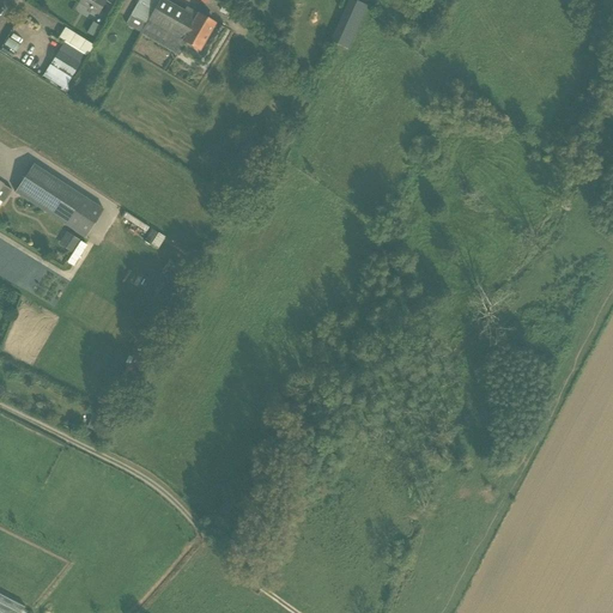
[(107,0),(80,0),(79,2),(99,14),(105,2),(107,0)]
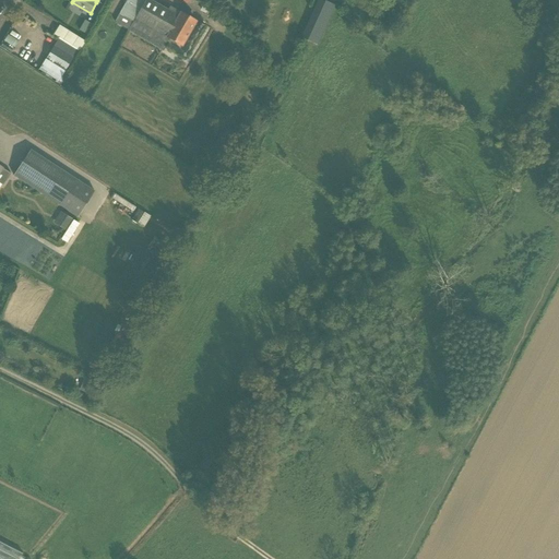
[(129,31),(145,0),(127,0),(115,23),(129,31)]
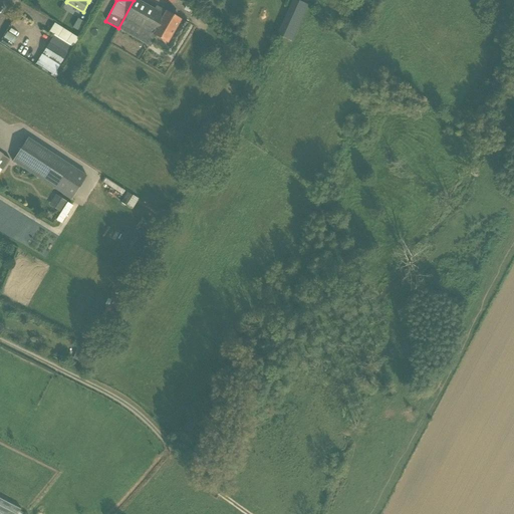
[(155,35),(166,42),(181,21),(167,12),(164,15),(137,0),(134,0),(118,28),(117,29),(149,46),(155,35)]
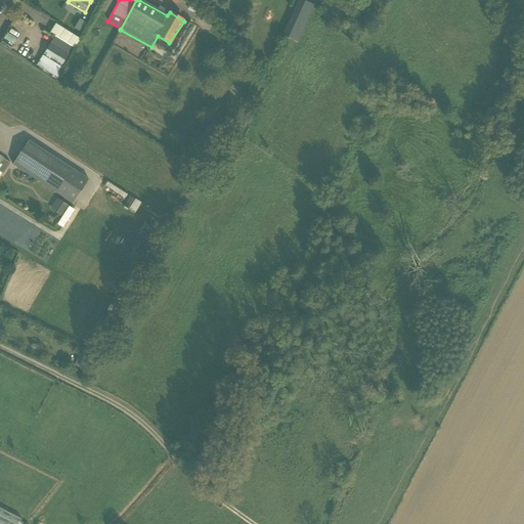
[(314,5),(302,0),(298,0),(282,35),(298,42),(314,5)]
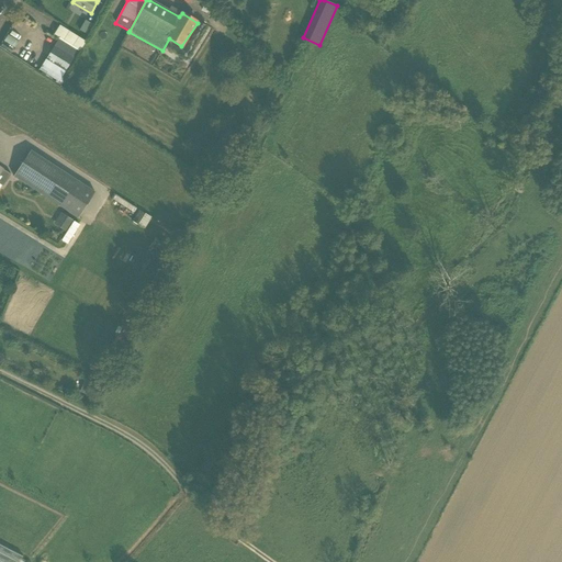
[(83,22),(80,32),(89,34),(92,24),(83,22)]
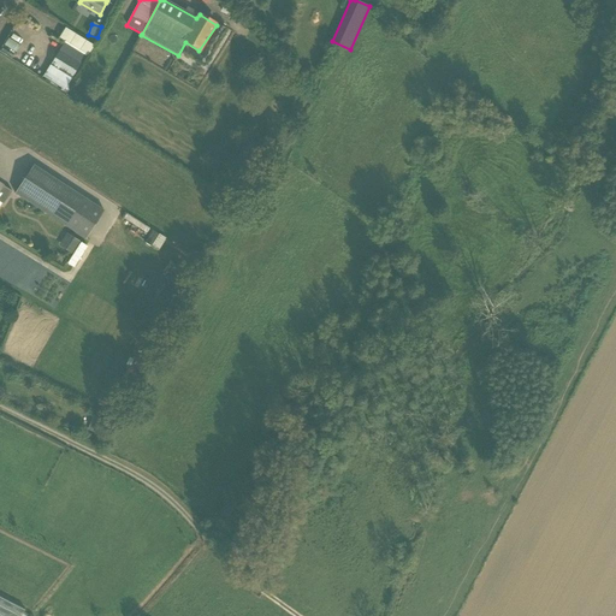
[(9,40),(6,46),(17,52),(21,46),(9,40)]
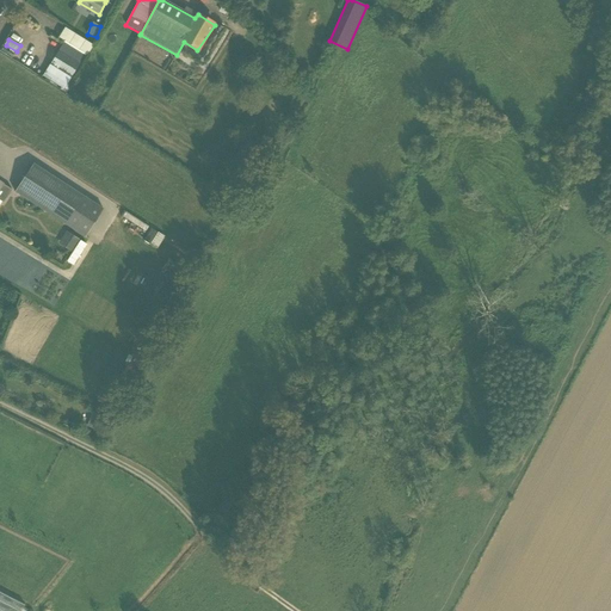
[(42,79),(63,92),(85,56),(63,43),(42,79)]
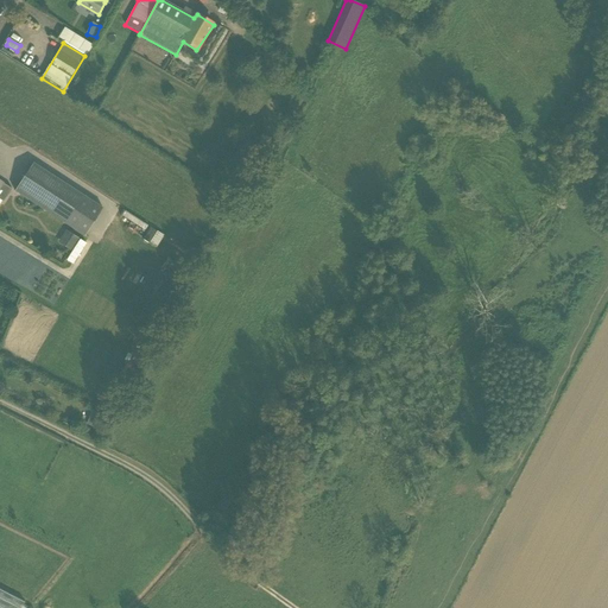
[(86,236),(103,209),(33,163),(14,191),(86,236)]
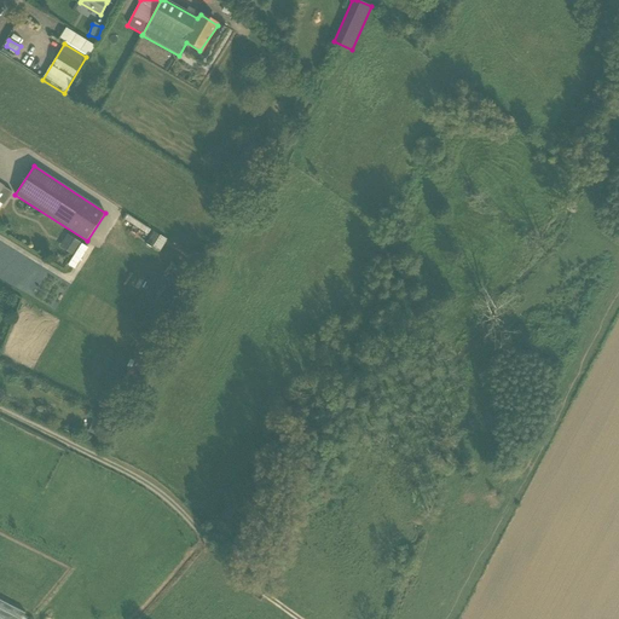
[(12,192),(3,186),(0,184),(0,203),(4,206),(12,192)]
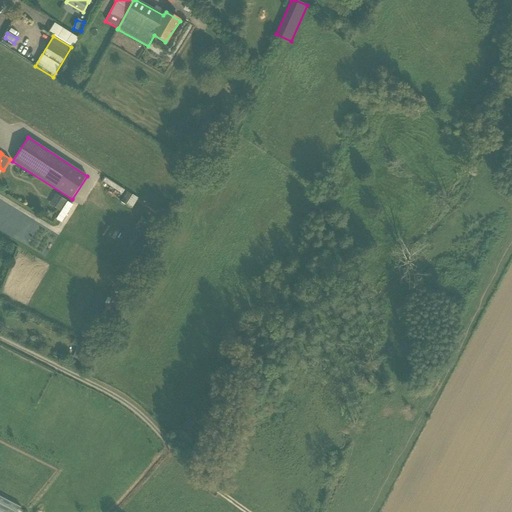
[(105,178),(103,182),(122,193),(125,189),(105,178)]
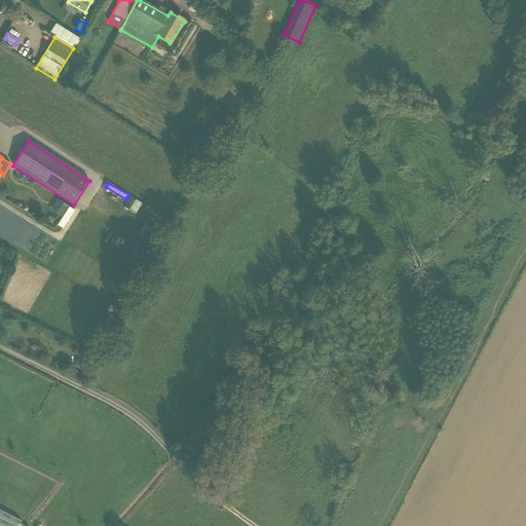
[(130,196),(124,208),(136,214),(143,203),(130,196)]
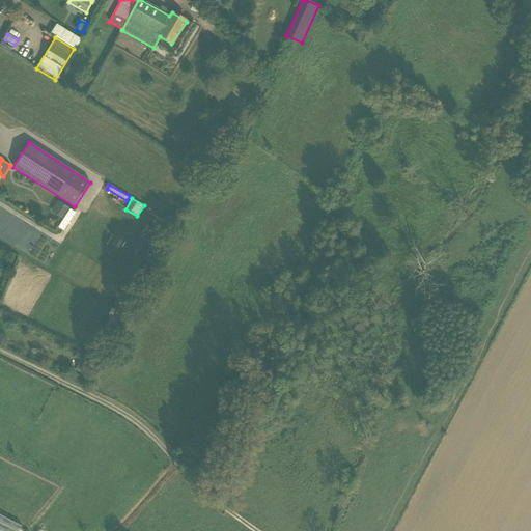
[(58,201),(51,213),(63,220),(71,210),(58,201)]
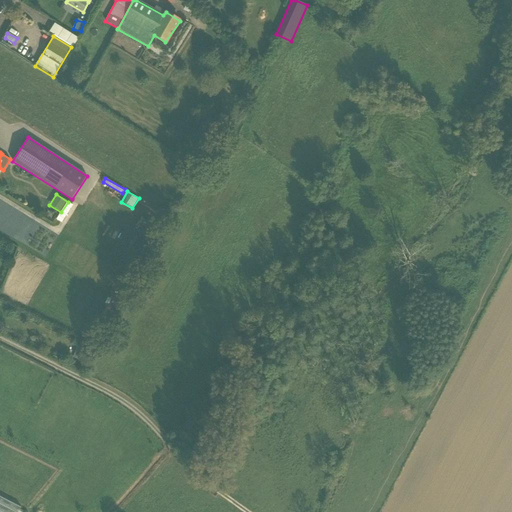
[(134,244),(139,235),(134,233),(129,242),(134,244)]
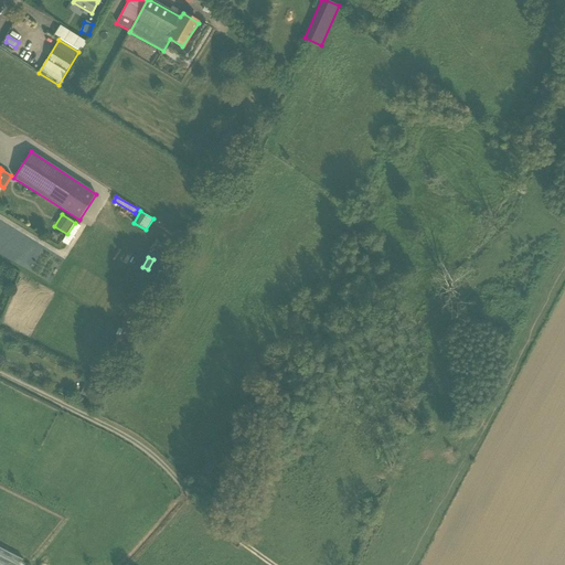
[(87,382),(82,394),(89,397),(95,385),(87,382)]
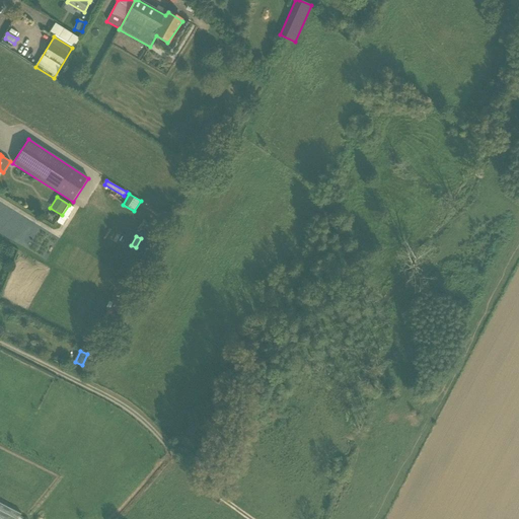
[(0,518),(24,518),(20,516),(21,514),(0,503),(0,518)]
